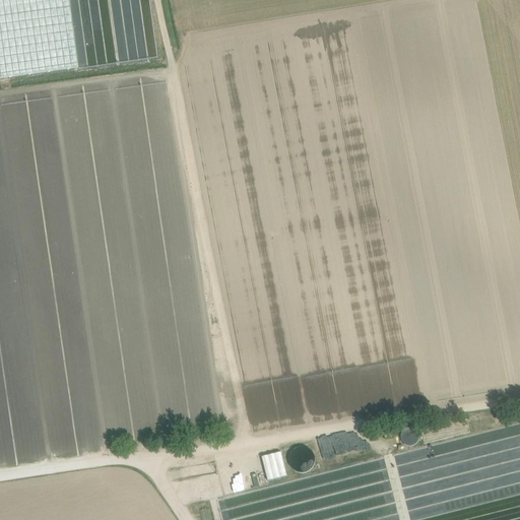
[(0,0),(0,74),(1,79),(78,68),(68,0),(0,0)]
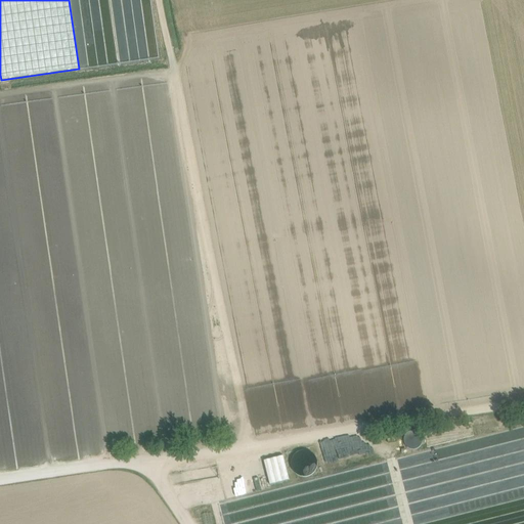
[(329,463),(367,451),(362,433),(323,444),(329,463)]
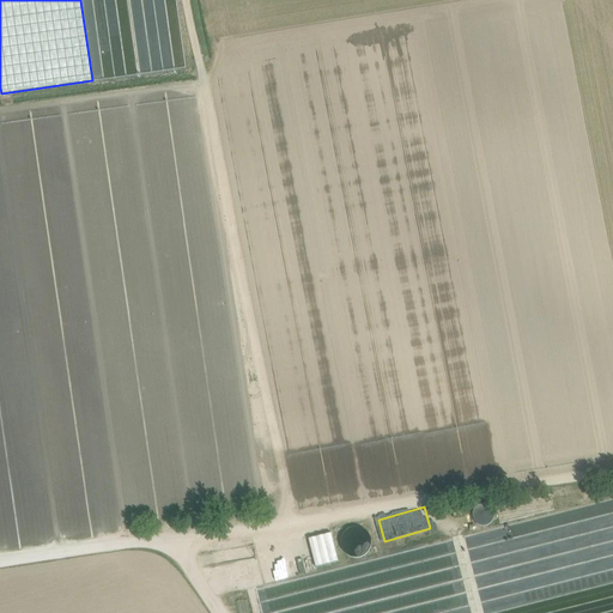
[(332,534),(309,540),(316,568),(339,563),(332,534)]
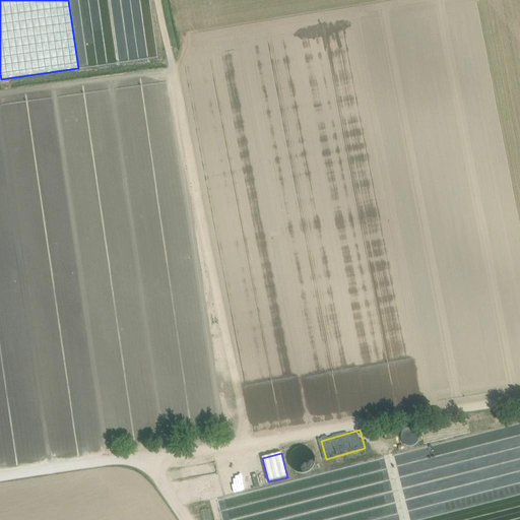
[(233,476),(235,485),(240,484),(242,491),(258,485),(256,475),(246,478),(244,473),(233,476)]
